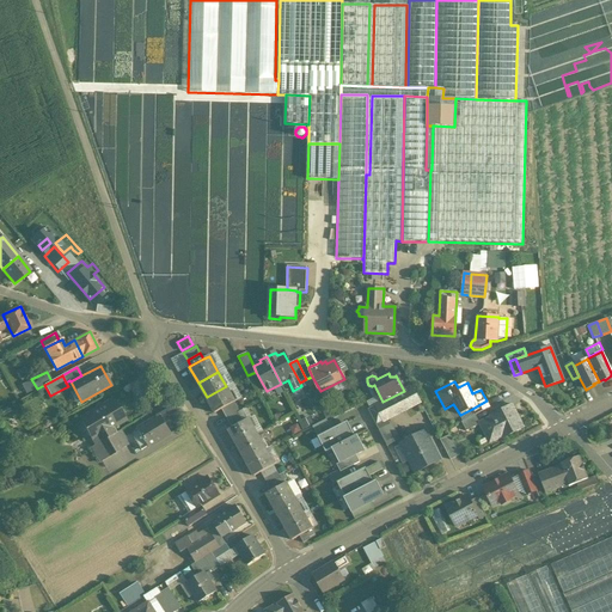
[(226,386),(207,397),(215,414),(222,409),(234,403),(234,402),(226,386)]
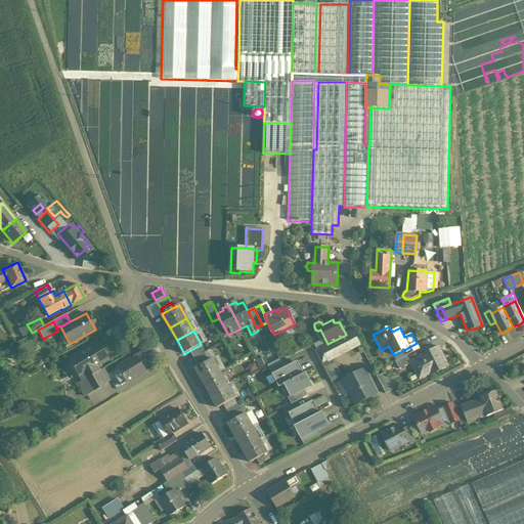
[(353,331),(346,335),(353,349),(360,345),(353,331)]
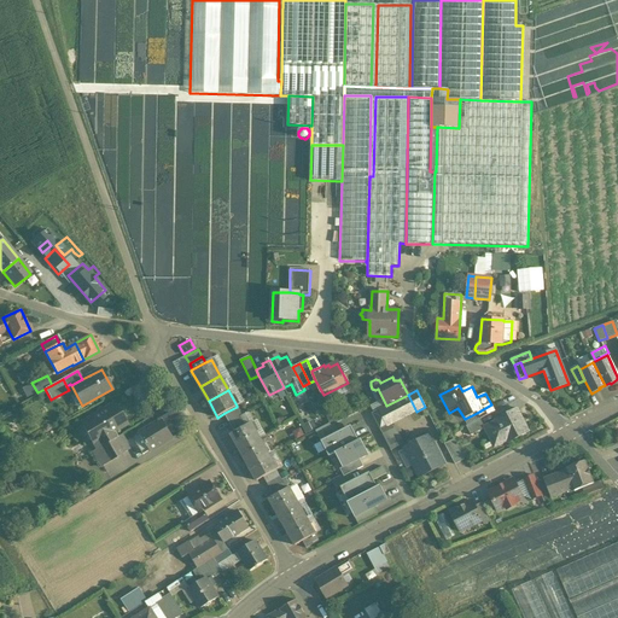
[(386,406),(378,410),(386,426),(417,412),(408,395),(386,406)]
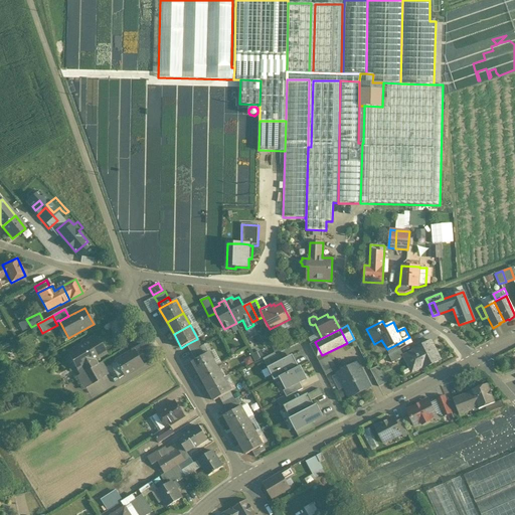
[(87,342),(83,341),(82,346),(78,348),(77,347),(67,353),(71,359),(75,360),(79,367),(76,368),(80,374),(83,373),(96,366),(97,365),(94,359),(99,356),(97,354),(104,350),(96,337),(87,342)]
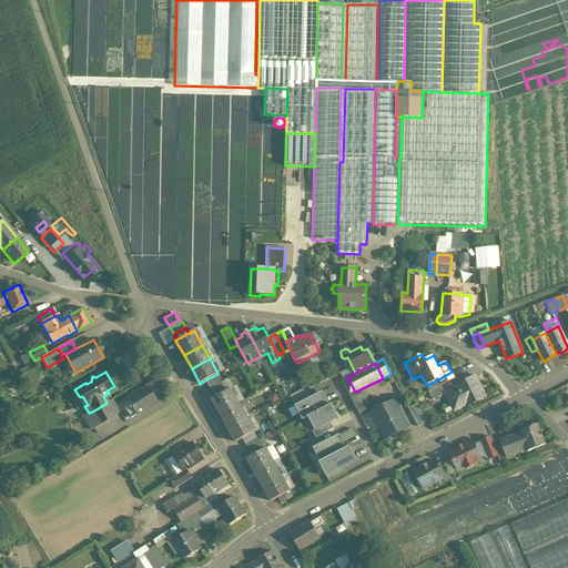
[(452,372),(438,379),(442,385),(455,378),(452,372)]
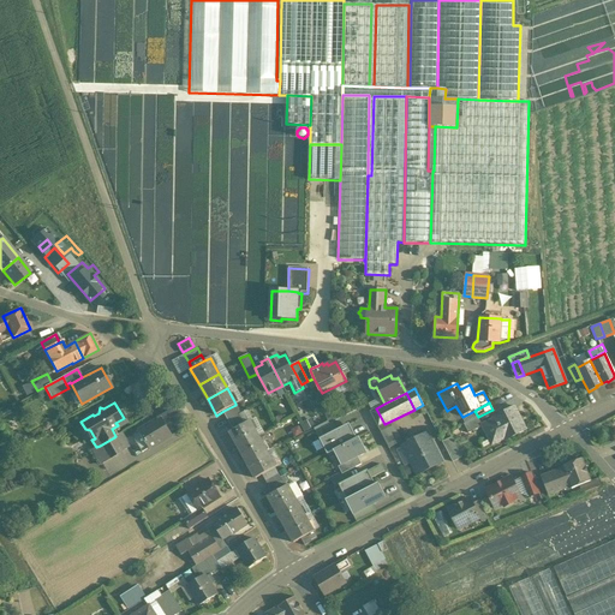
[(153,415),(157,421),(161,417),(163,421),(168,417),(169,419),(178,413),(171,404),(153,415)]
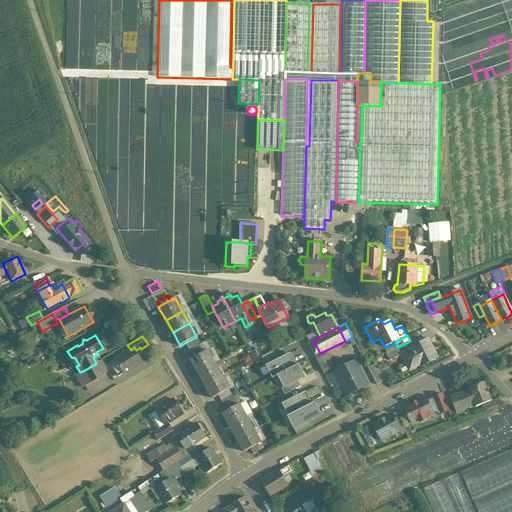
[(196,337),(186,342),(188,348),(199,342),(196,337)]
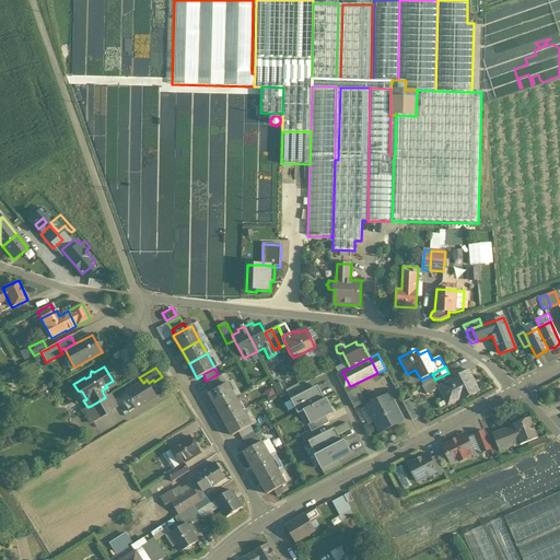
[(468,370),(450,380),(451,382),(439,387),(440,388),(448,405),(459,399),(461,401),(479,392),(468,370)]
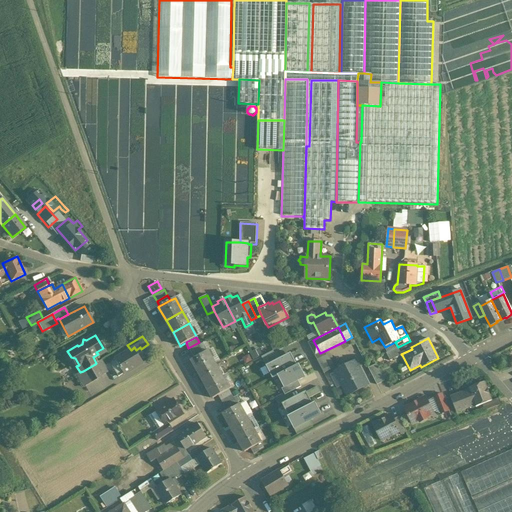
[(199,342),(188,348),(191,353),(202,347),(199,342)]
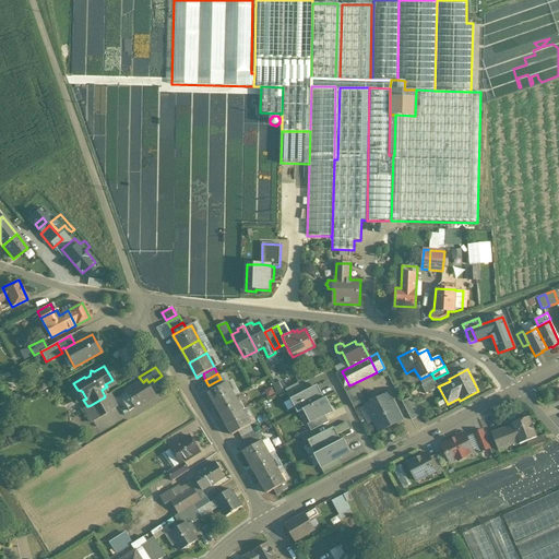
[(143,382),(126,392),(127,393),(120,396),(130,412),(135,408),(137,408),(157,396),(149,382),(146,379),(143,382)]
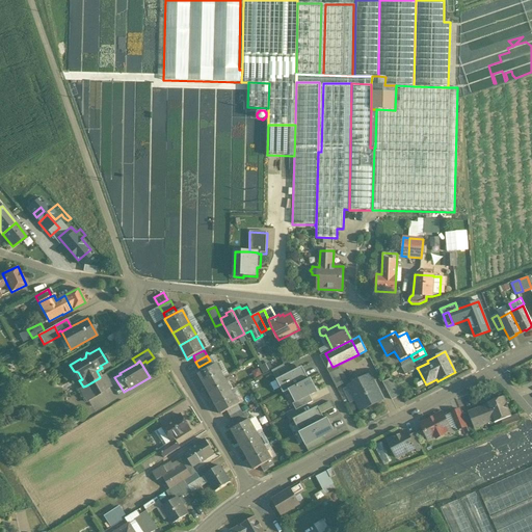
[(210,361),(198,367),(202,372),(213,366),(210,361)]
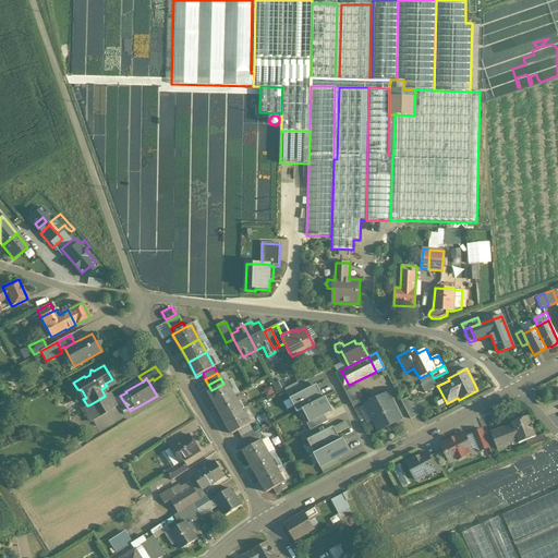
[(434,378),(421,385),(425,393),(438,387),(437,386),(434,378)]
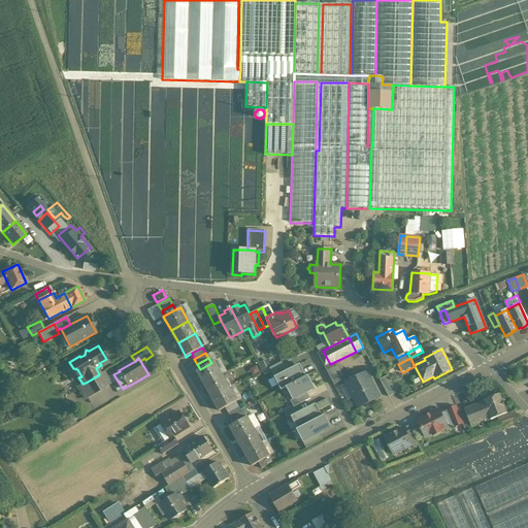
[(200,369),(197,371),(205,385),(222,375),(215,362),(211,363),(200,369)]
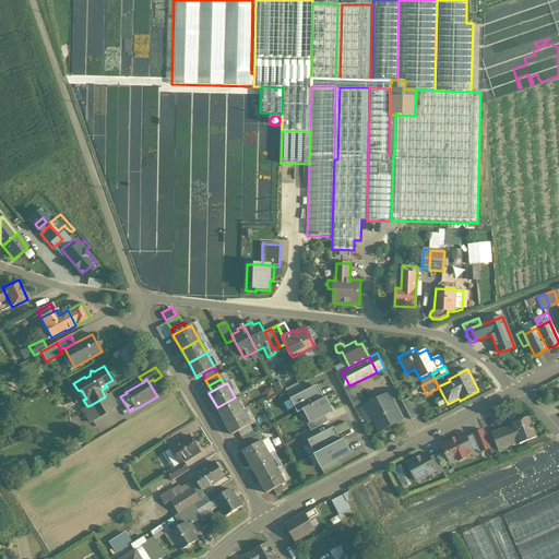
[(302,415),(324,404),(317,390),(289,403),(297,416),(302,415)]
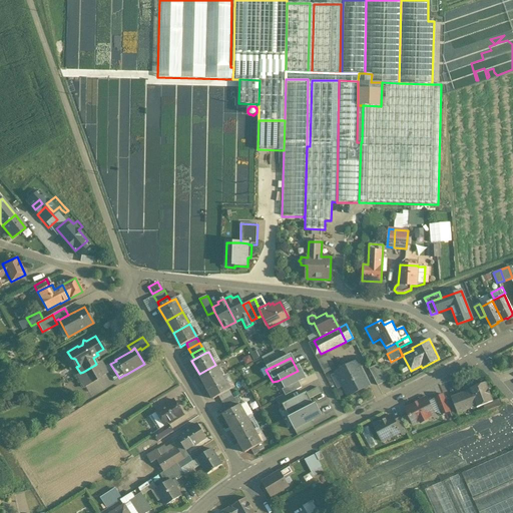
[(90,384),(102,377),(109,373),(101,361),(96,364),(95,365),(83,372),(80,373),(76,376),(83,388),(90,384)]
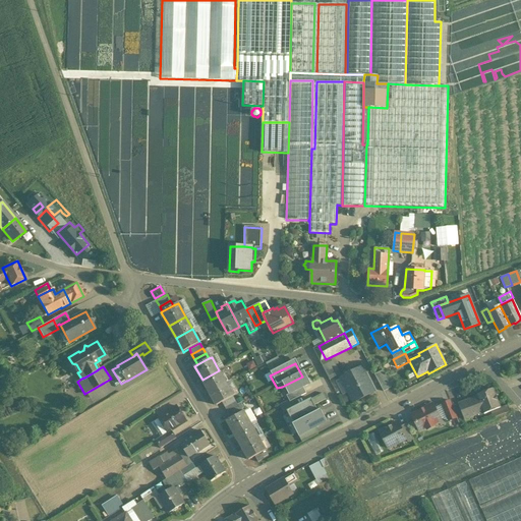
[(362,367),(341,378),(354,403),(374,392),(362,367)]
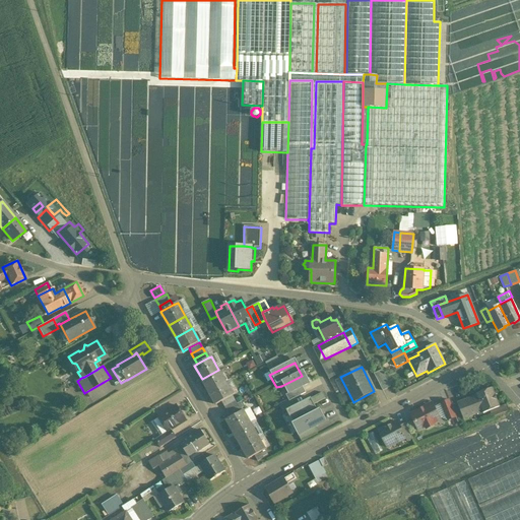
[(218,370),(202,379),(209,391),(225,382),(218,370)]
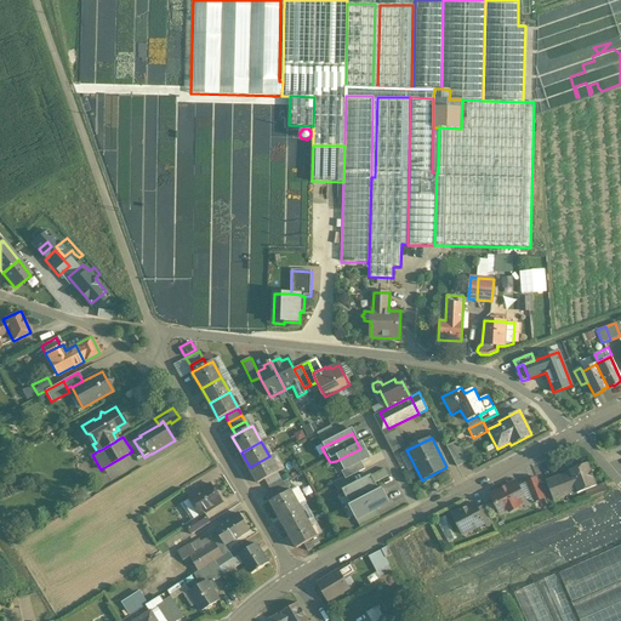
[(467,462),(456,442),(446,446),(457,467),(467,462)]
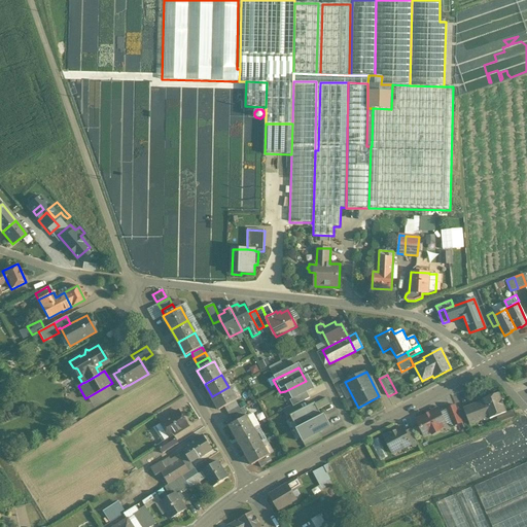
[(285,391),(292,402),(313,391),(306,381),(285,391)]
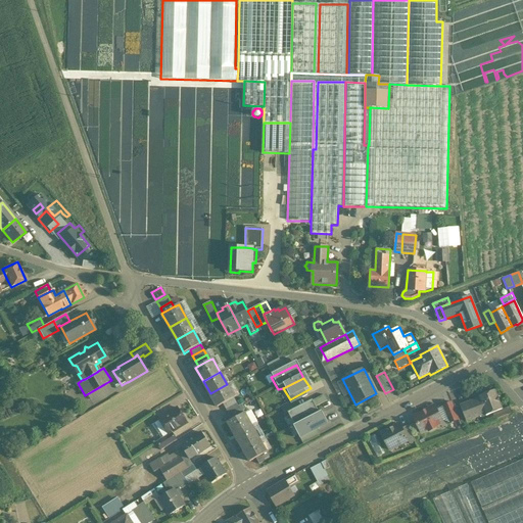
[(227,384),(210,393),(218,407),(223,403),(234,398),(234,397),(227,384)]
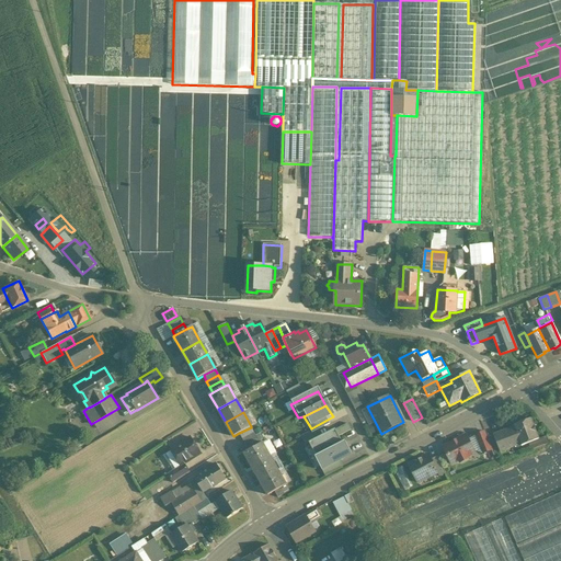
[(531,419),(513,425),(521,444),(522,446),(539,439),(531,419)]
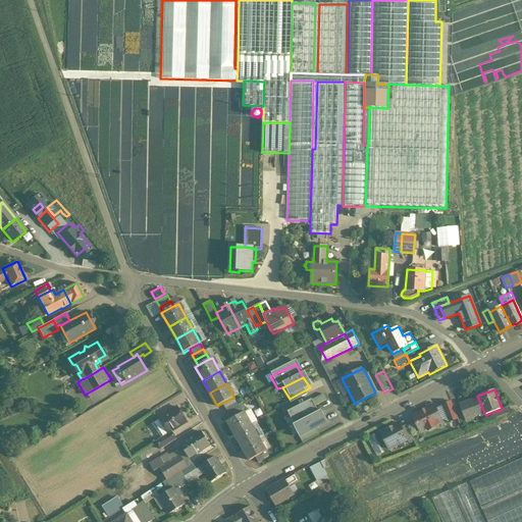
[(233,398),(222,403),(225,409),(237,403),(233,398)]
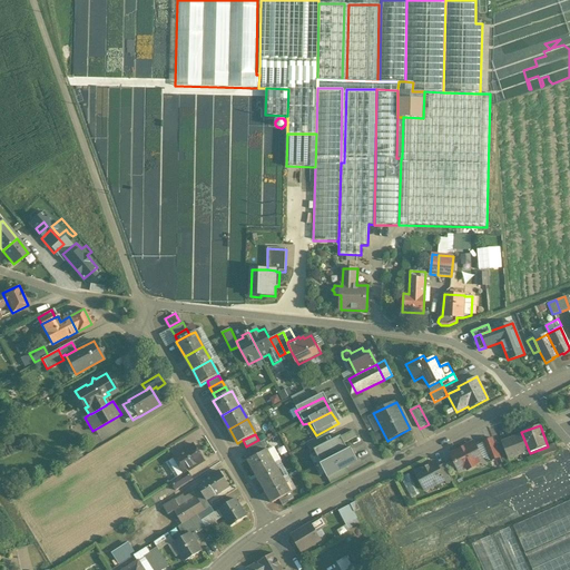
[(522,434),(501,442),(508,460),(529,451),(522,434)]
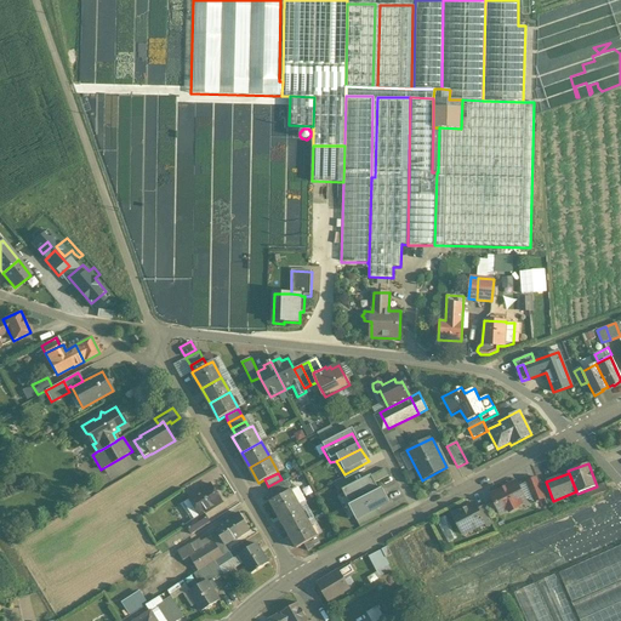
[(346,508),(381,491),(372,476),(339,493),(346,508)]
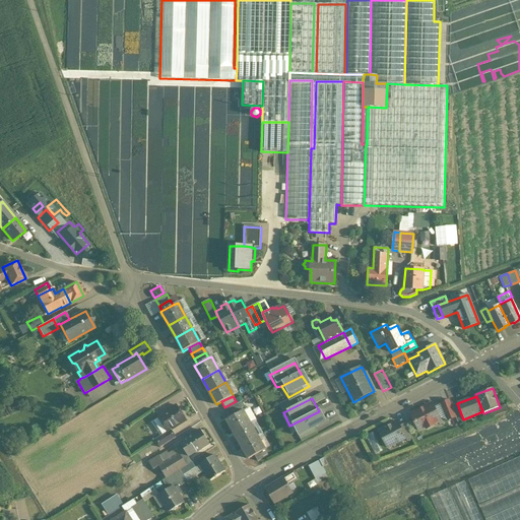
[(450,400),(440,403),(447,420),(456,417),(450,400)]
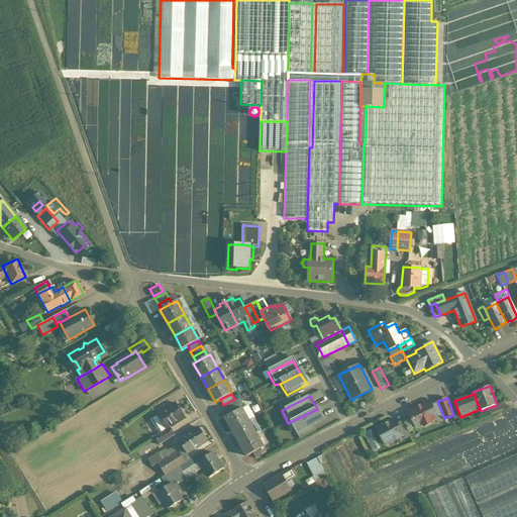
[(234,399),(223,405),(226,410),(237,404),(235,402),(234,399)]
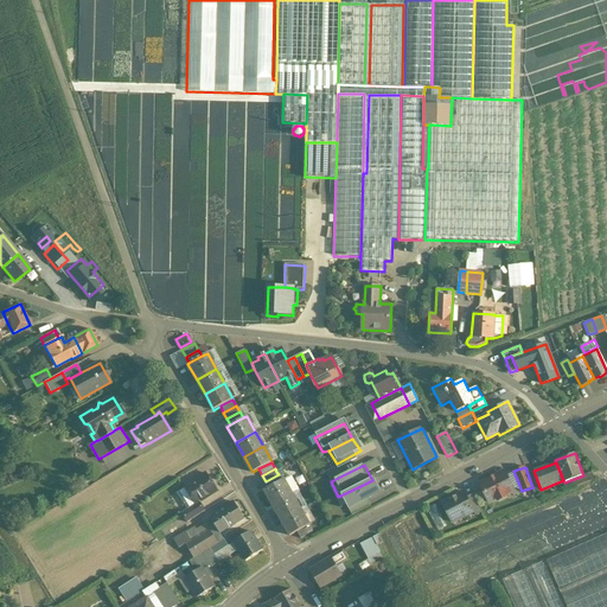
[(206,473),(185,487),(177,493),(187,509),(196,504),(199,502),(217,491),(206,473)]
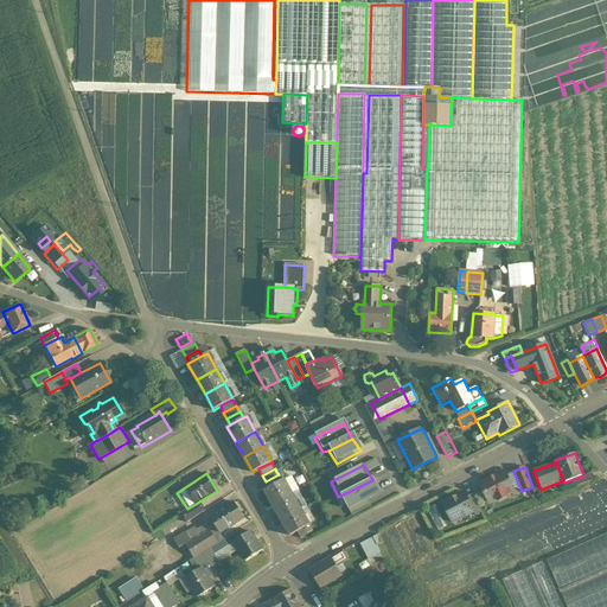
[(279,474),(266,481),(269,487),(281,480),(279,474)]
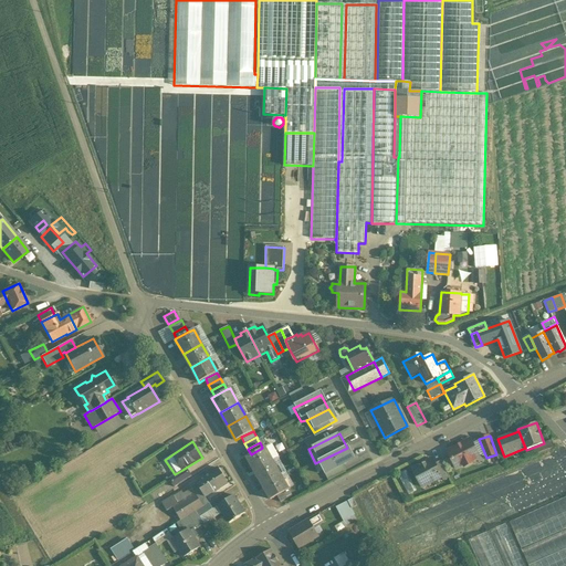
[(462,444),(448,451),(456,468),(463,464),(464,467),(472,462),(471,460),(479,457),(471,442),(464,444),(462,444)]
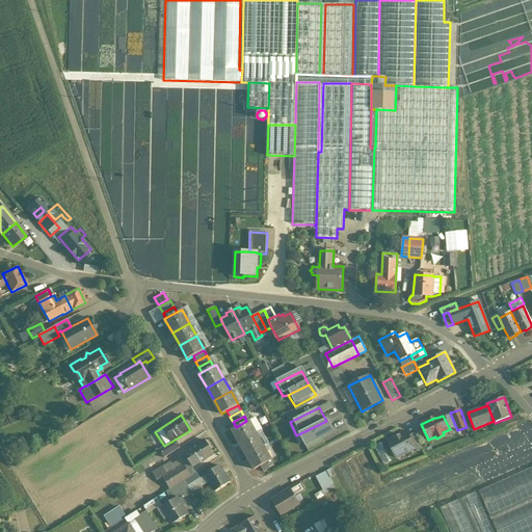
[(236,427),(232,429),(239,443),(257,433),(262,430),(255,417),(249,420),(246,421),(236,427)]
